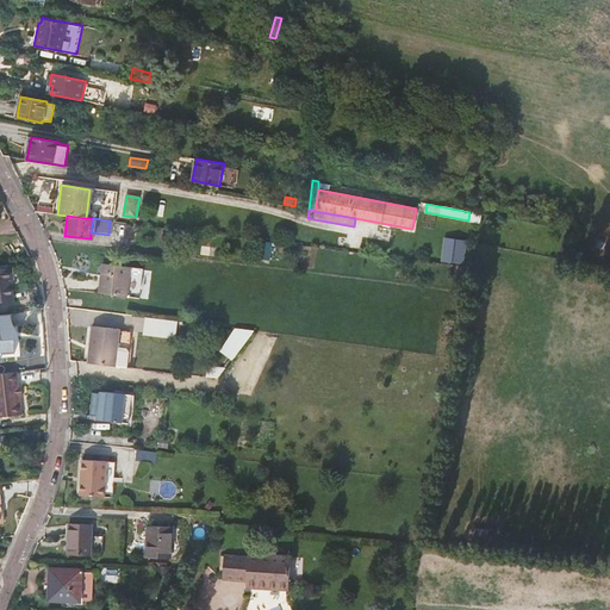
[(466,262),(467,238),(444,237),(442,261),(466,262)]
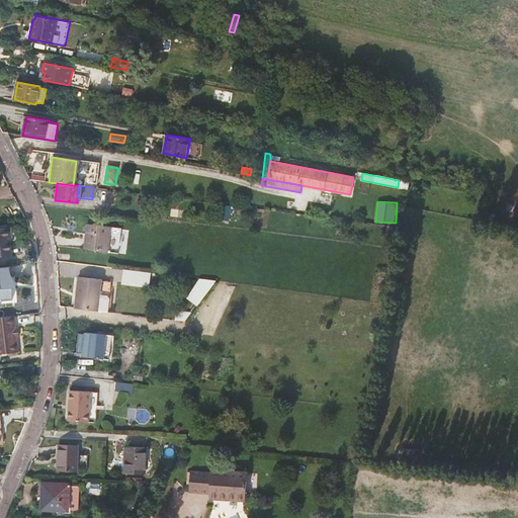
[(232,205),(221,204),(220,221),(230,222),(232,205)]
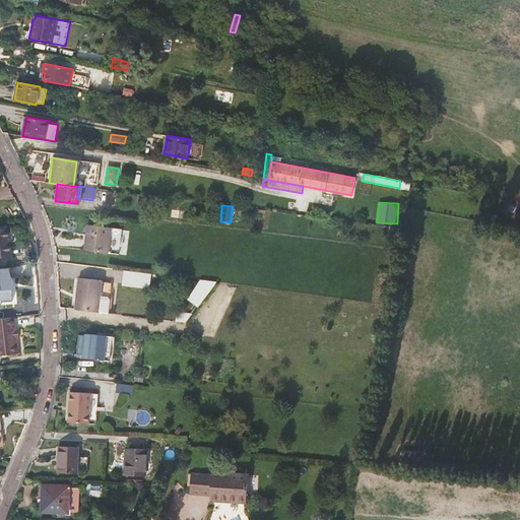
[(87,224),(86,235),(89,235),(87,250),(108,252),(111,228),(87,224)]
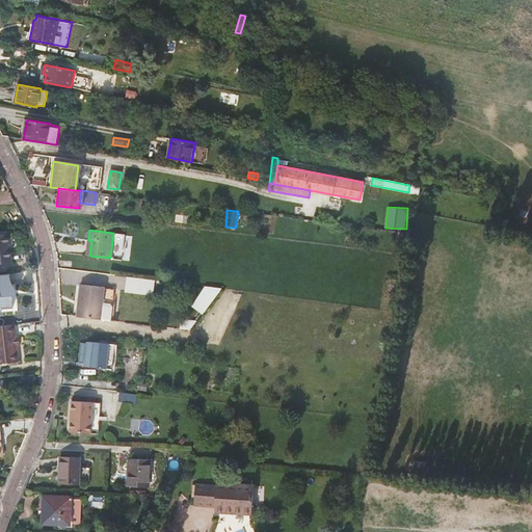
[(10,244),(9,234),(0,235),(0,263),(10,262),(8,244),(10,244)]
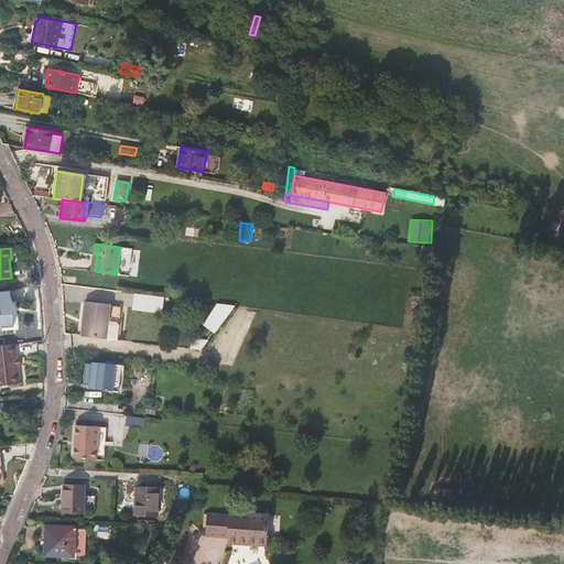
[(0,326),(1,327),(2,327),(6,328),(7,325),(18,324),(17,310),(12,311),(12,303),(15,303),(14,291),(2,293),(2,290),(0,290),(0,326)]
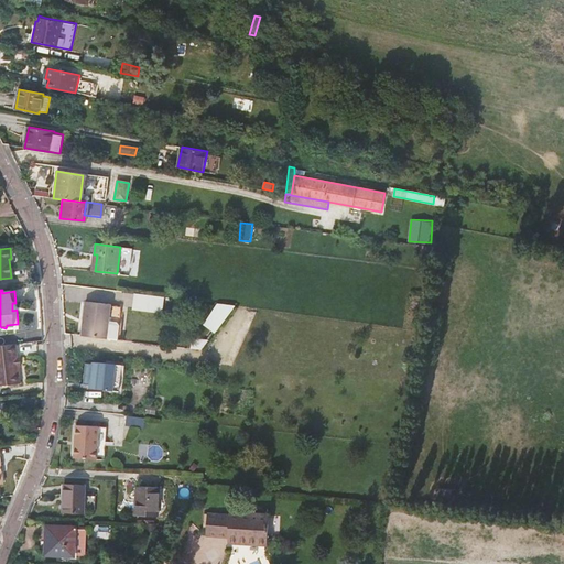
[(160,296),(136,293),(133,310),(158,313),(160,296)]
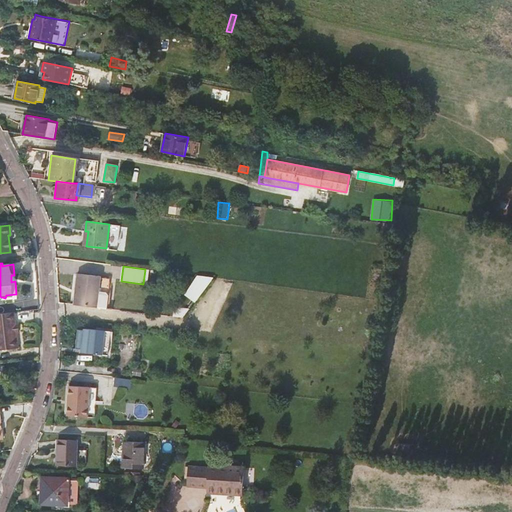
[(75,304),(108,308),(111,278),(79,274),(75,304)]
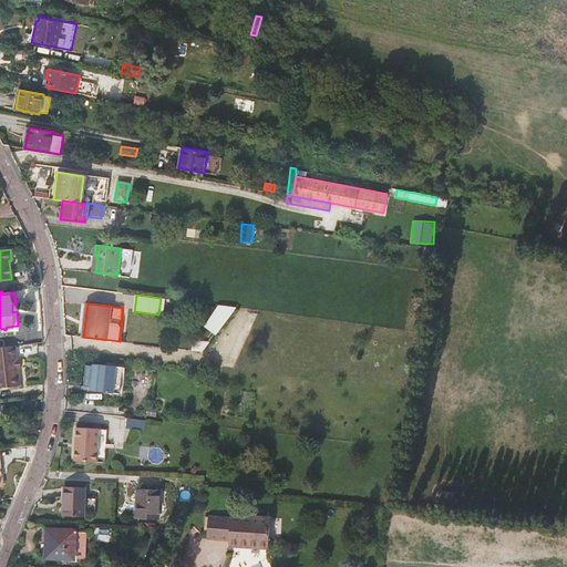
[(238,308),(218,305),(205,327),(216,336),(238,308)]
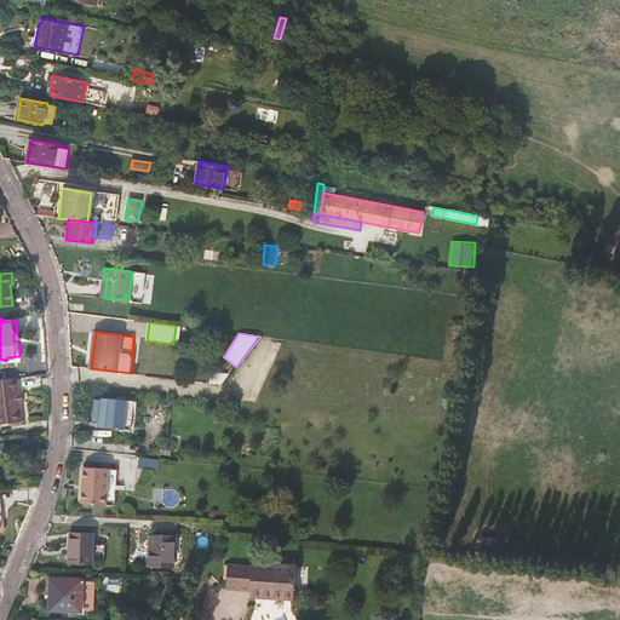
[(222,384),(230,374),(211,372),(210,383),(222,384)]
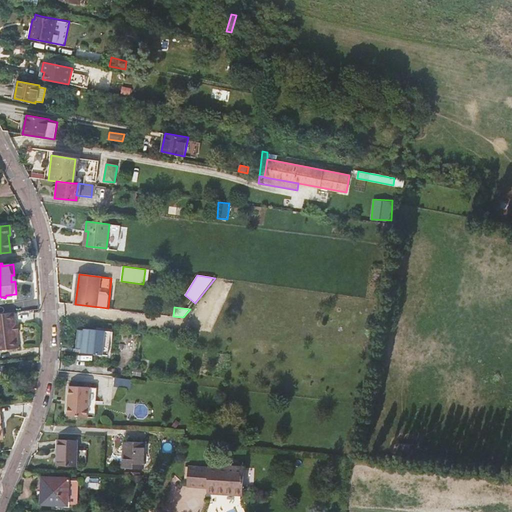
[(0,349),(17,348),(15,332),(14,325),(13,312),(0,313),(0,349)]
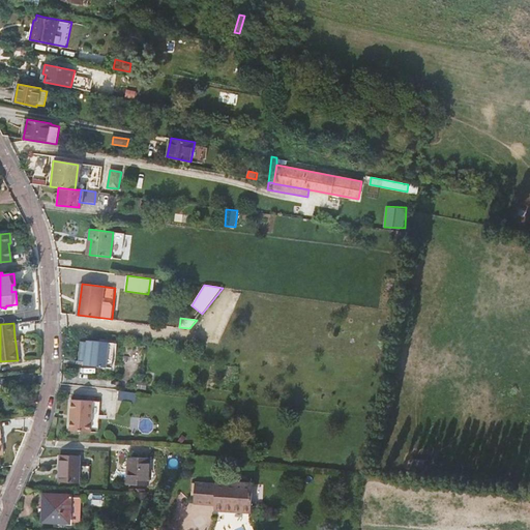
[(80,344),(79,344),(78,356),(84,356),(83,363),(94,364),(97,340),(86,339),(86,342),(81,341),(80,344)]
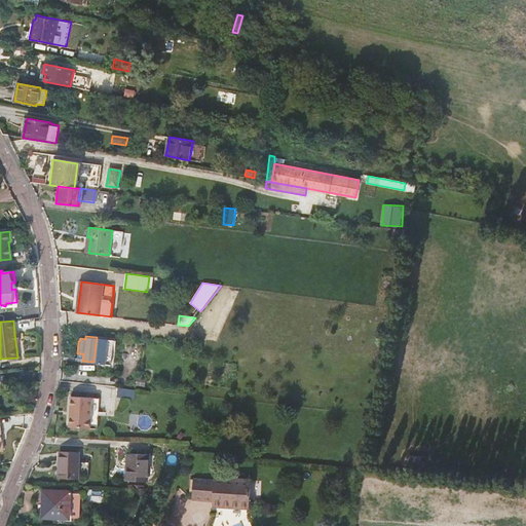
[(89,428),(91,397),(71,396),(69,426),(89,428)]
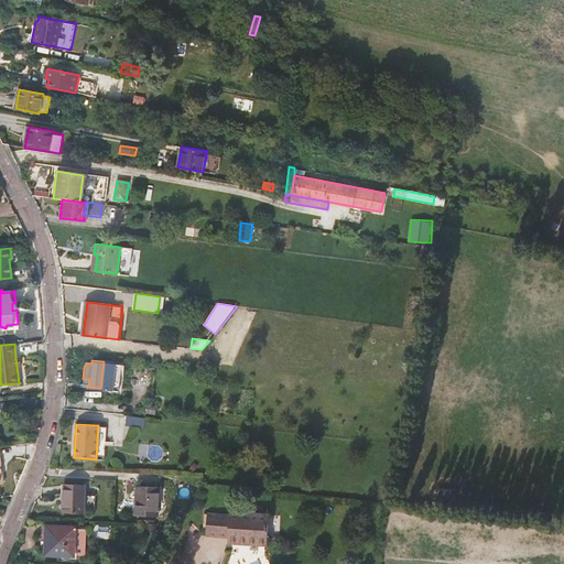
[(107,425),(98,425),(96,459),(104,459),(107,425)]
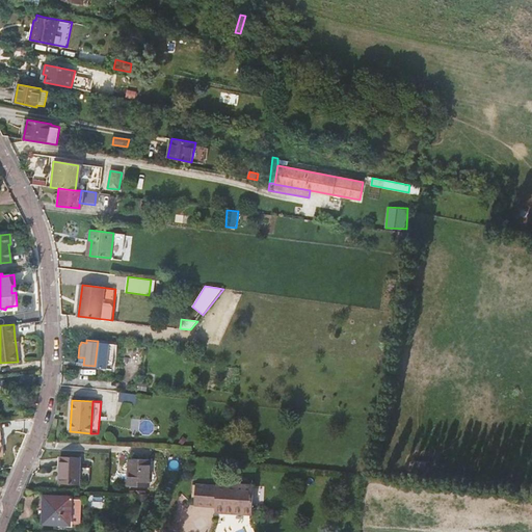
[(81,456),(61,455),(59,482),(79,483),(81,456)]
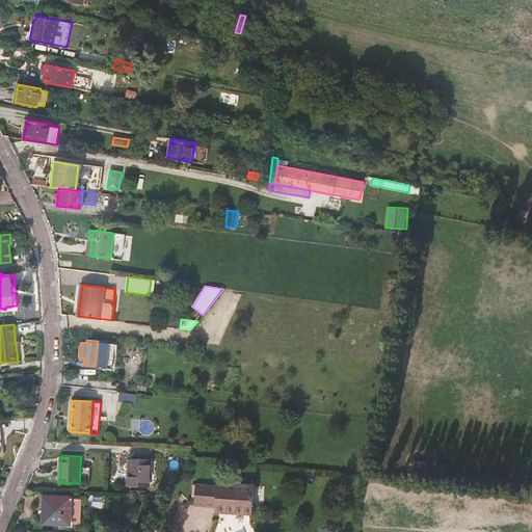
[(151,459),(129,458),(127,484),(149,486),(151,459)]
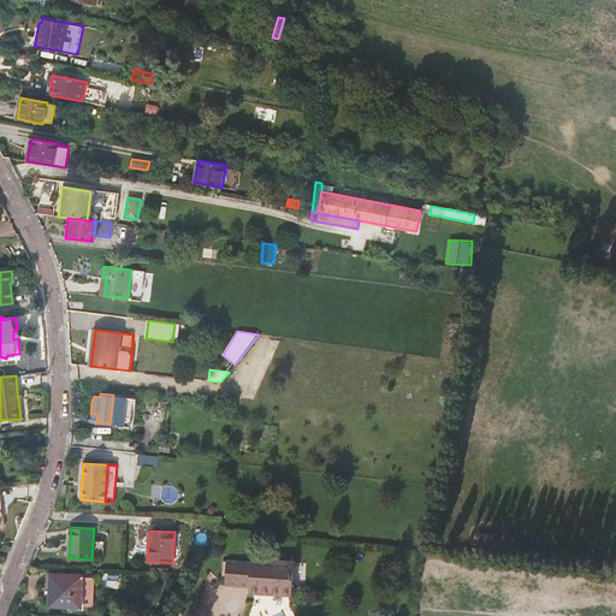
[(292,561),(252,560),(250,568),(230,567),(229,588),(250,588),(250,591),(270,591),(270,596),(291,597),(292,561)]
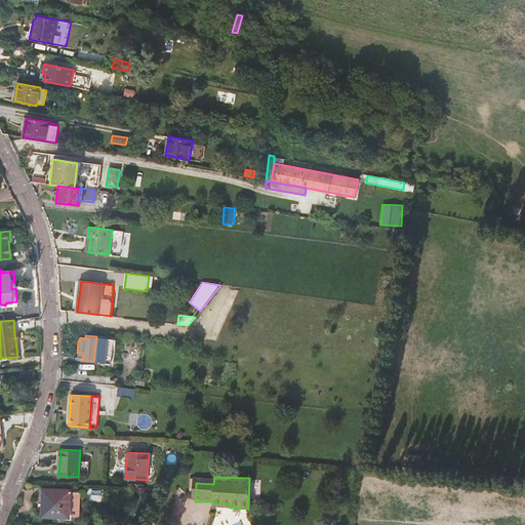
[(71,490),(43,489),(41,516),(70,517),(78,517),(79,495),(70,495),(71,490)]
